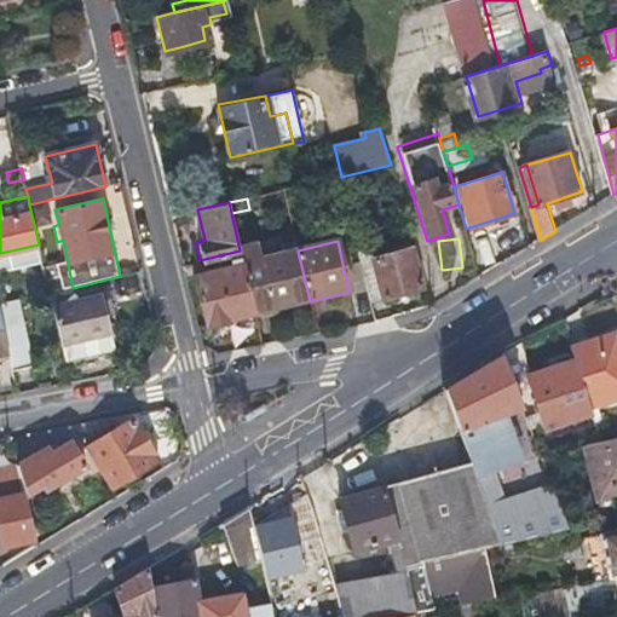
[(310,301),(298,251),(297,242),(281,246),(283,253),(261,258),(259,246),(240,251),(241,255),(253,315),(310,301)]
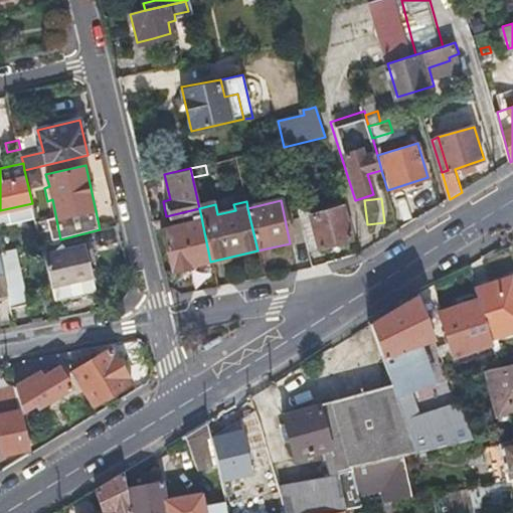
[(340,201),(335,203),(330,204),(332,208),(311,214),(308,204),(296,207),(306,248),(349,235),(340,201)]
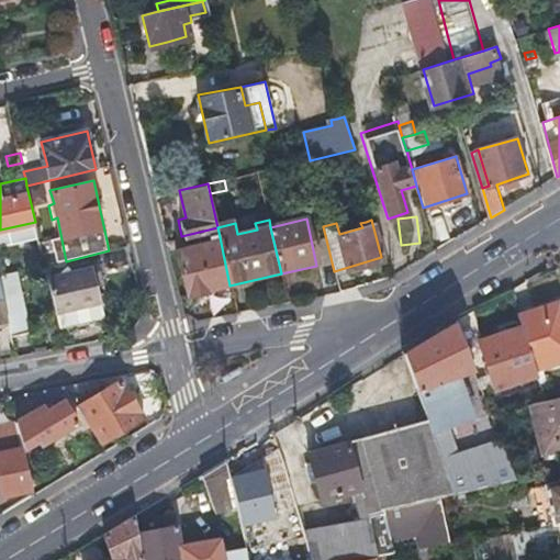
[(230,287),(230,286),(219,232),(181,242),(182,247),(178,248),(189,300),(211,294),(210,290),(230,287)]
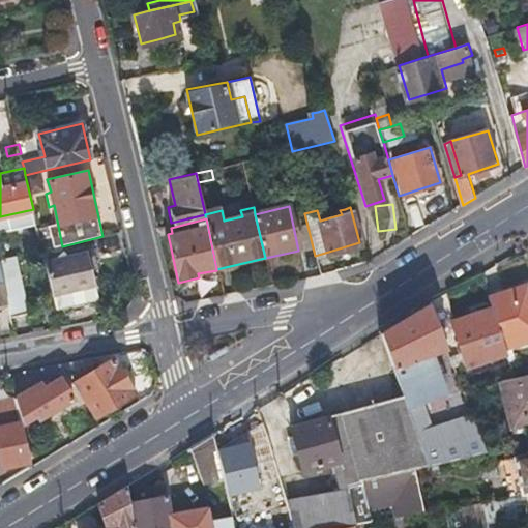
[(52,293),(95,284),(88,252),(45,261),(52,293)]
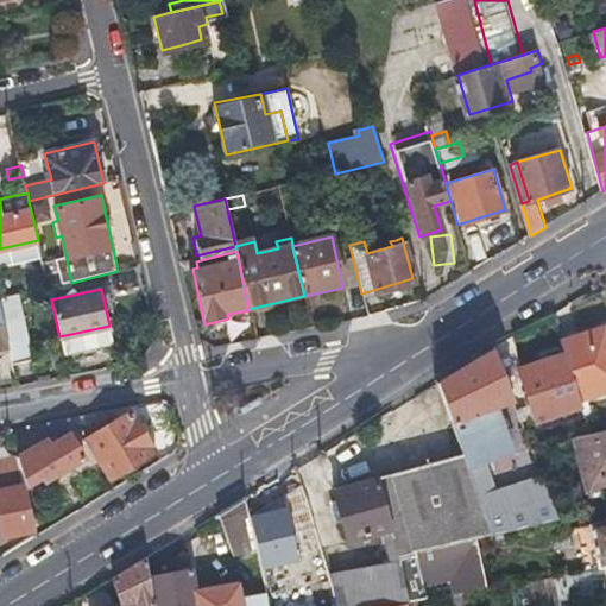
[(19,295),(0,298),(0,303),(8,342),(13,360),(32,355),(19,295)]
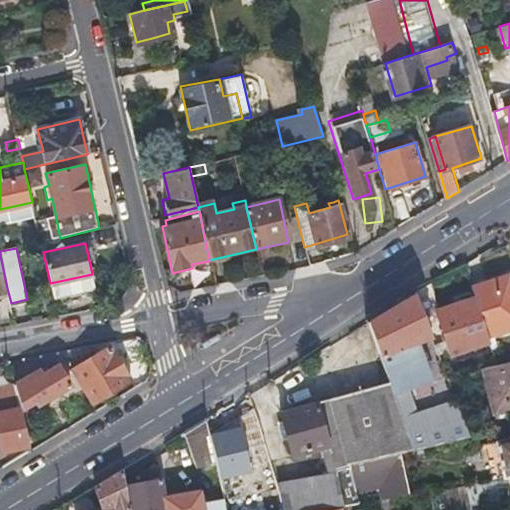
[(94,285),(92,274),(50,283),(52,296),(94,285)]
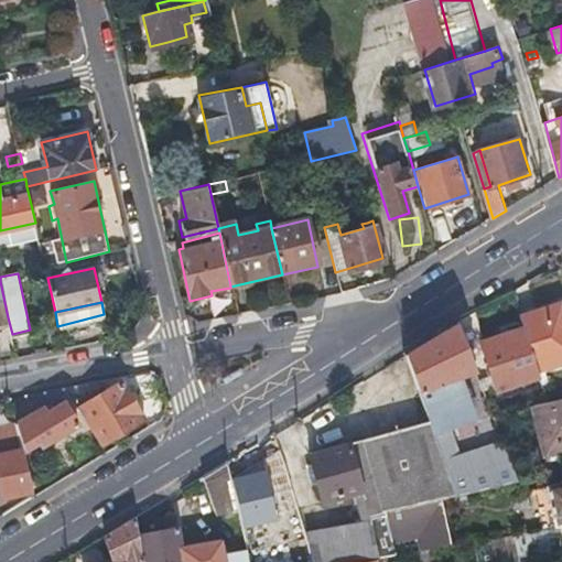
[(520,315),(523,326),(536,367),(561,358),(561,309),(560,304),(520,315)]
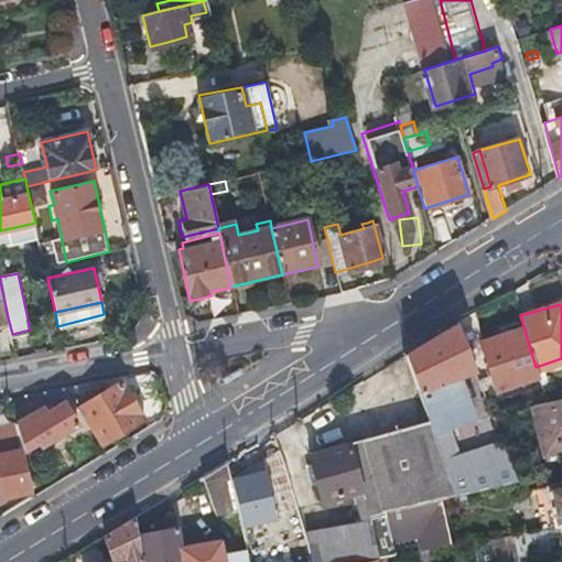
[(408,353),(430,421),(453,495),(511,483),(489,412),(474,417),(458,374),(475,369),(460,321),(408,353)]
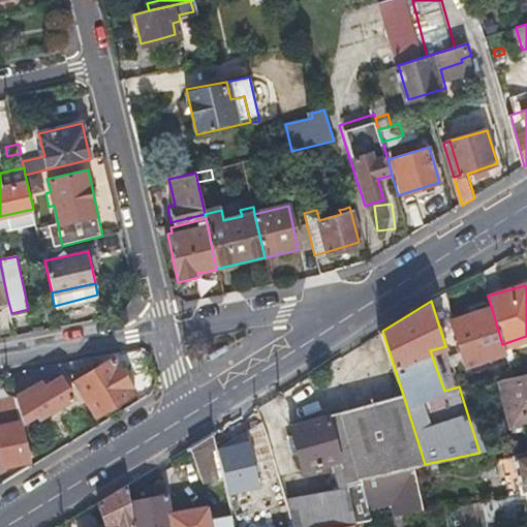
[(502,344),(491,306),(451,318),(463,364),(505,352),(502,344)]
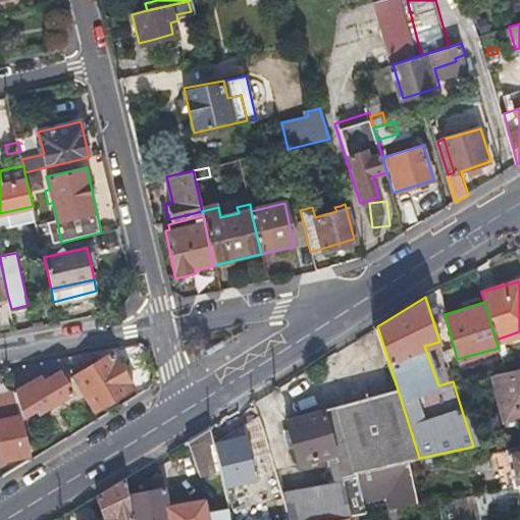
[(87,360),(83,363),(79,366),(81,371),(70,378),(93,413),(133,386),(111,351),(90,364),(87,360)]
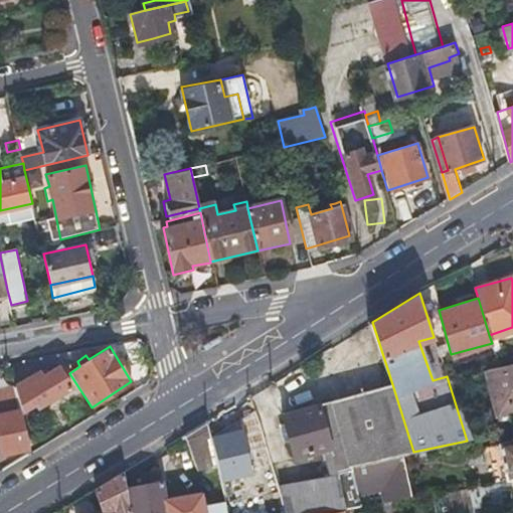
[(512,363),(484,370),(488,392),(492,414),(512,410),(512,363)]
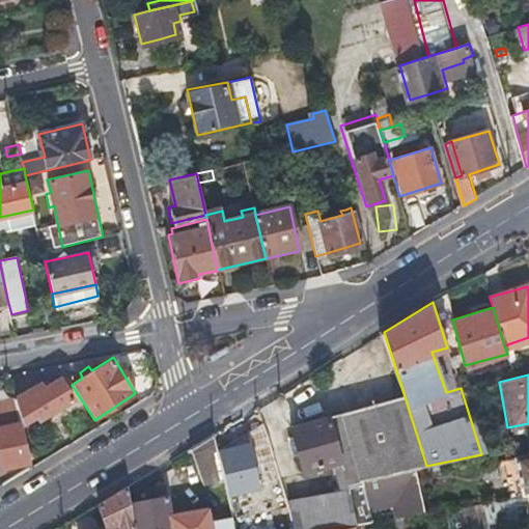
[(33,381),(12,395),(14,398),(19,421),(34,411),(37,416),(67,395),(54,376),(36,387),(33,381)]
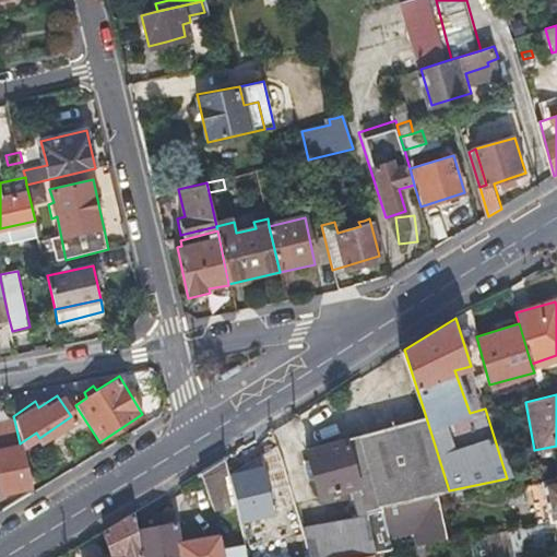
[(366,516),(372,553),(376,552),(391,549),(388,530),(382,505),(437,493),(449,490),(426,417),(335,433),(311,438),(320,485),(346,481),(360,478),(363,487),(348,489),(354,518),(366,516)]
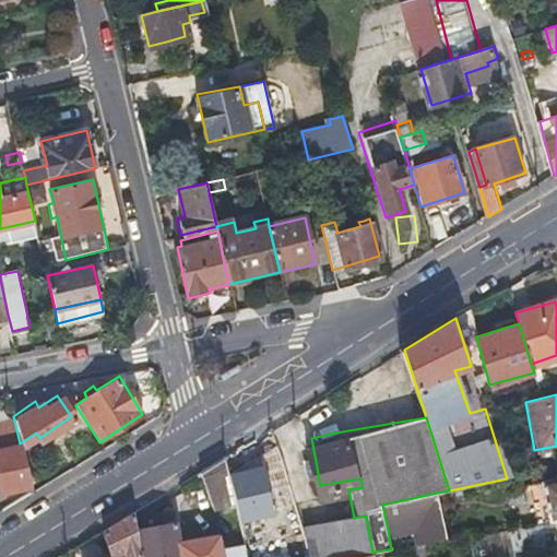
[(14,419),(0,423),(0,489),(30,483),(20,443),(14,419)]
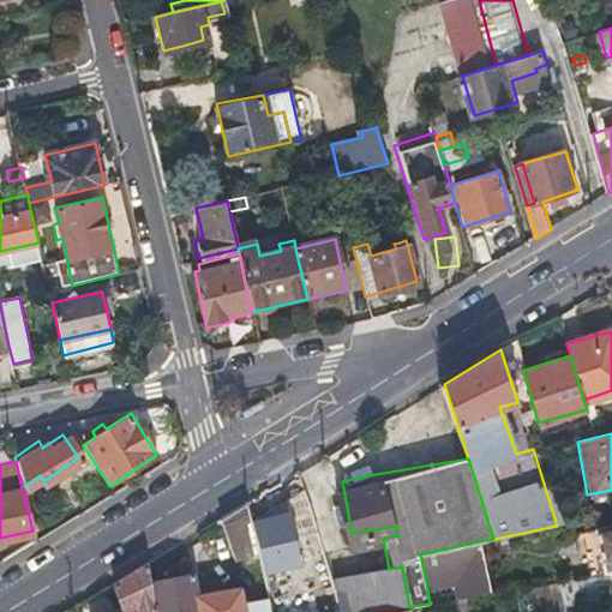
[(252,499),(237,509),(221,517),(232,556),(249,551),(259,549),(252,499)]
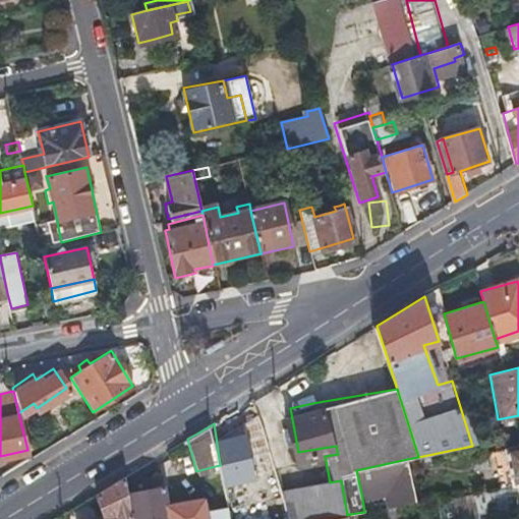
[(518,445),(503,449),(510,486),(518,484),(518,445)]
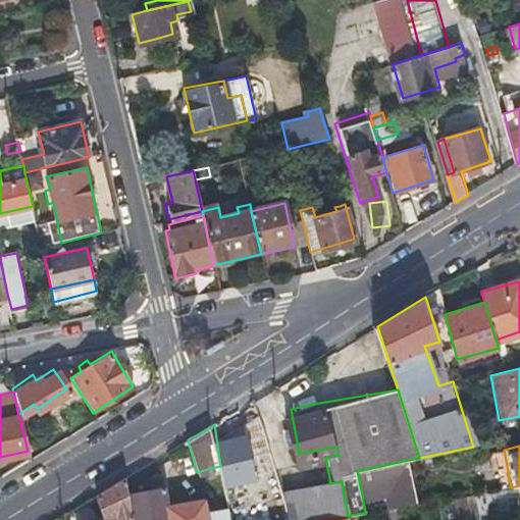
[(416,504),(408,460),(357,471),(362,495),(390,489),(393,508),(403,507),(416,504)]
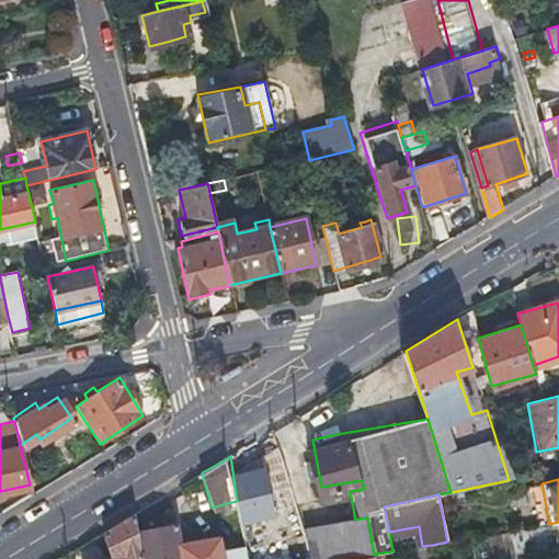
[(228,520),(239,520),(237,501),(227,503),(228,520)]
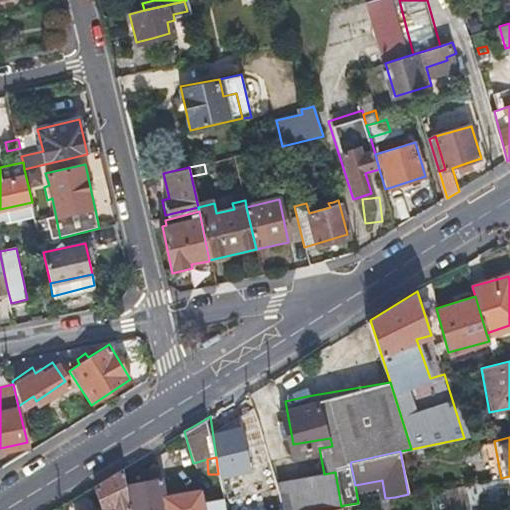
[(127,509),(125,483),(124,474),(124,469),(100,483),(102,507),(112,504),(113,509),(127,509)]
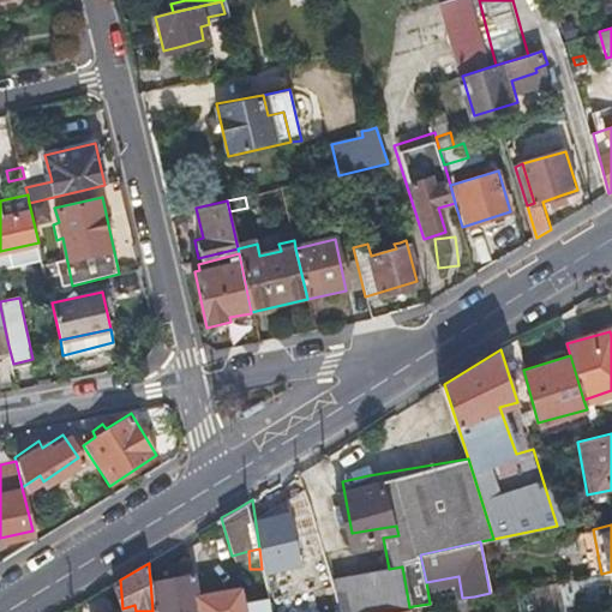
[(328,580),(333,611),(381,611),(409,607),(402,567),(389,569),(361,574),(328,580)]
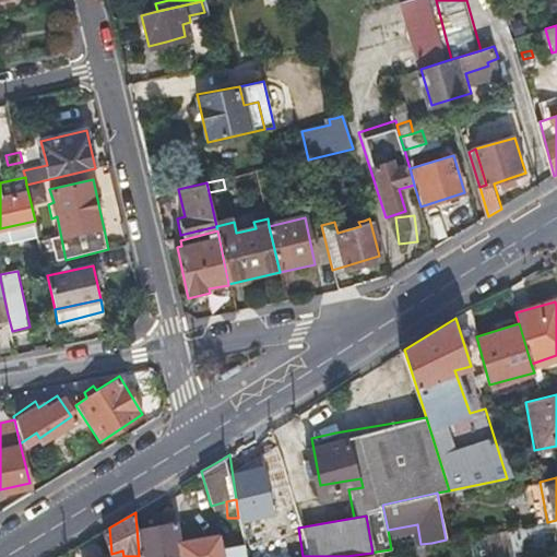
[(137,528),(139,556),(244,556),(243,546),(218,549),(217,535),(176,541),(174,522),(137,528)]
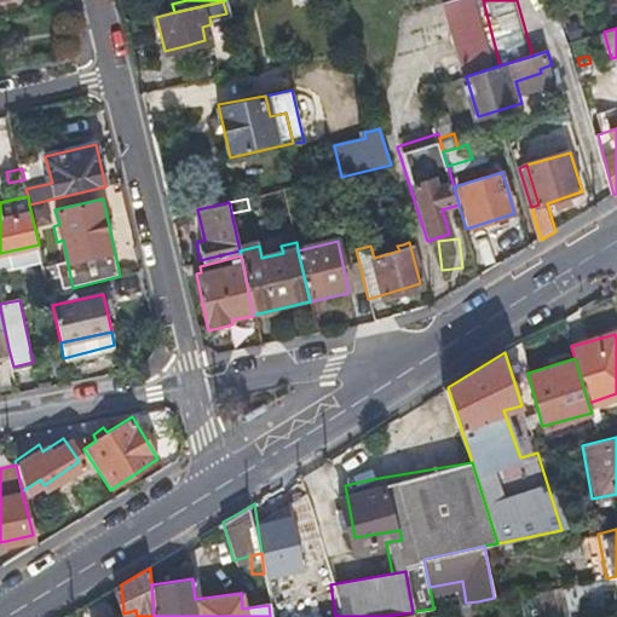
[(564,586),(569,616),(601,616),(597,580),(564,586)]
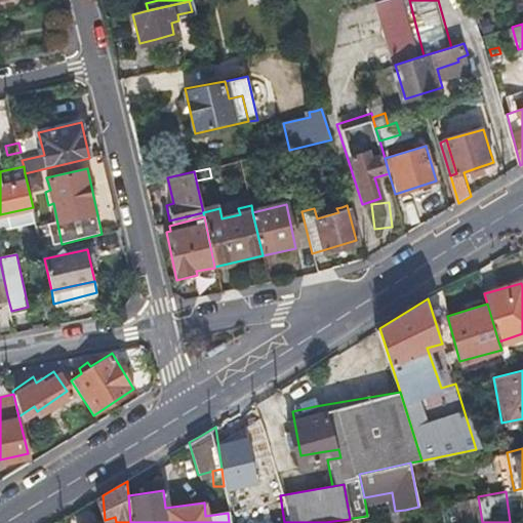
[(391,522),(408,520),(405,510),(395,511),(389,512),(390,522),(391,522)]
